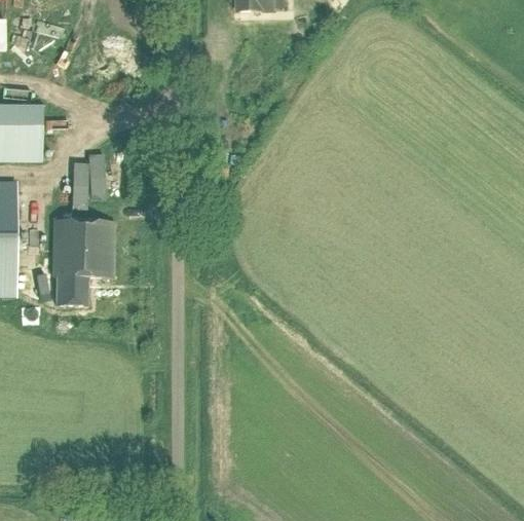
[(47,11),(49,1),(45,0),(19,0),(17,3),(47,11)]
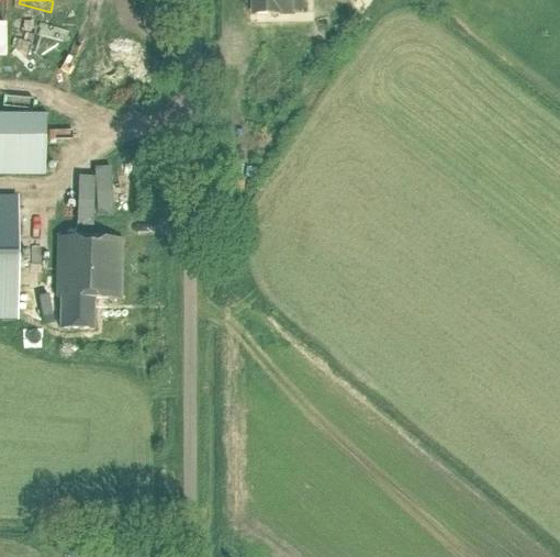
[(256,0),(257,11),(295,10),(295,8),(305,8),(304,0),(256,0)]
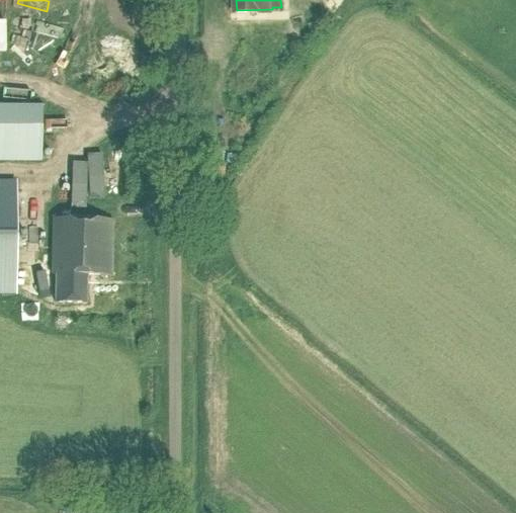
[(0,158),(41,159),(41,107),(0,107),(0,158)]
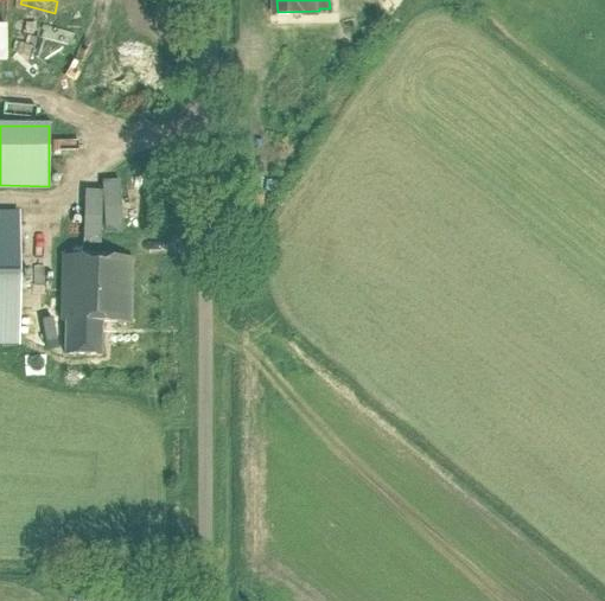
[(110,168),(121,149),(112,144),(101,162),(110,168)]
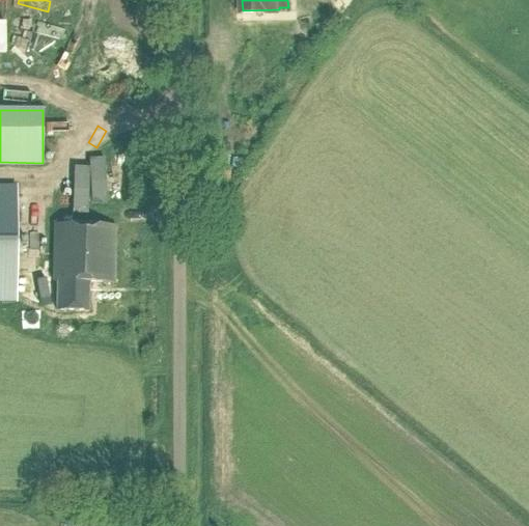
[(73,128),(59,134),(64,145),(78,139),(73,128)]
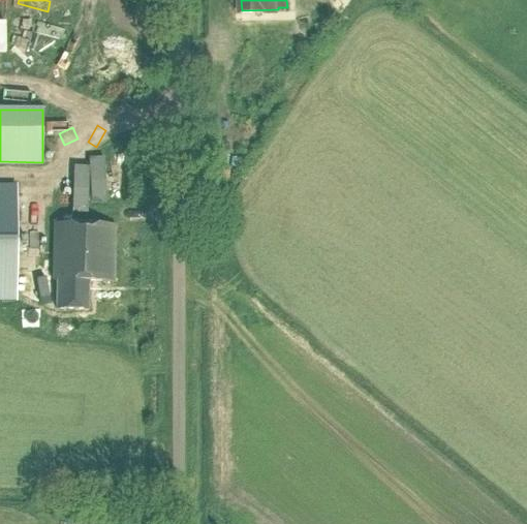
[(0,298),(17,299),(17,186),(0,186),(0,298)]
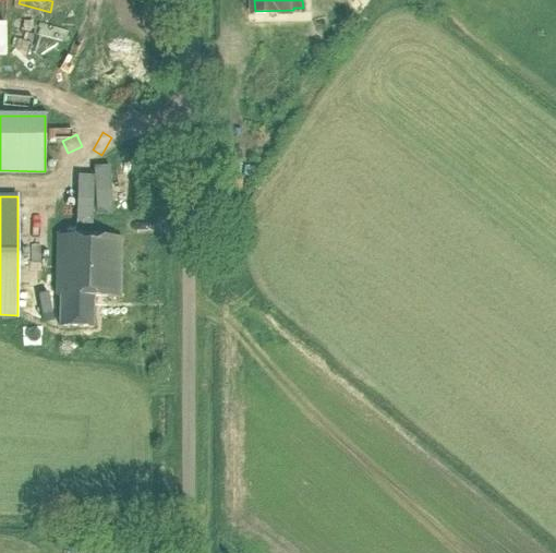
[(57,232),(57,292),(61,292),(61,323),(94,323),(95,293),(122,293),(123,235),(57,232)]
